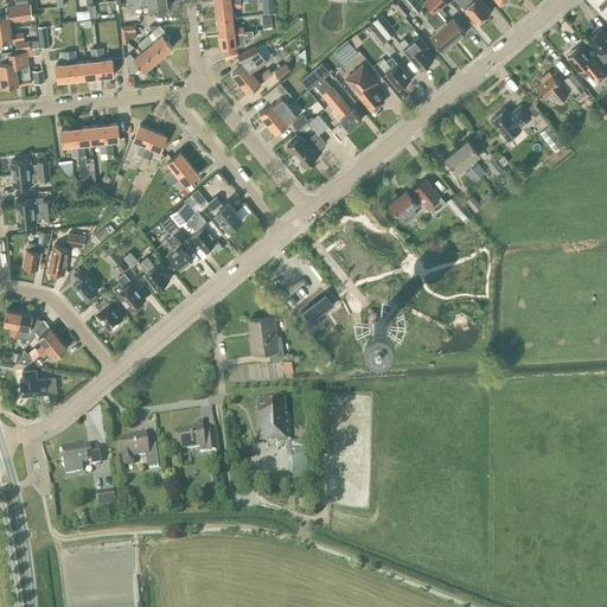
[(149,12),(167,10),(165,0),(134,0),(134,2),(140,1),(140,4),(148,4),(149,12)]
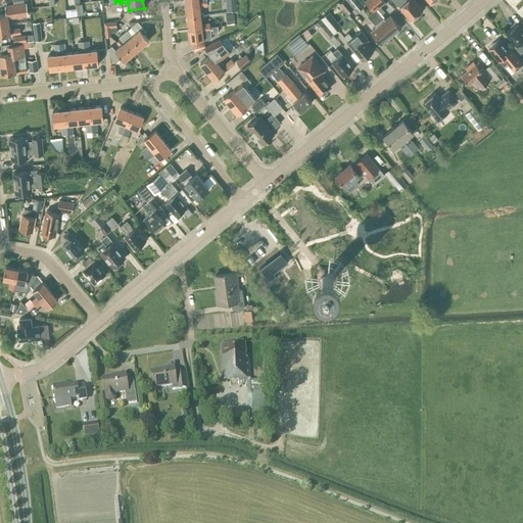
[(348,13),(353,9),(345,0),(344,0),(340,3),(348,13)]
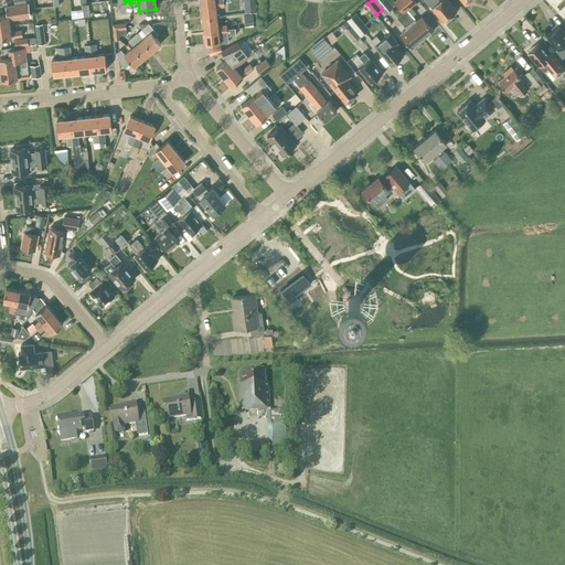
[(374,0),(385,13),(394,7),(387,0),(374,0)]
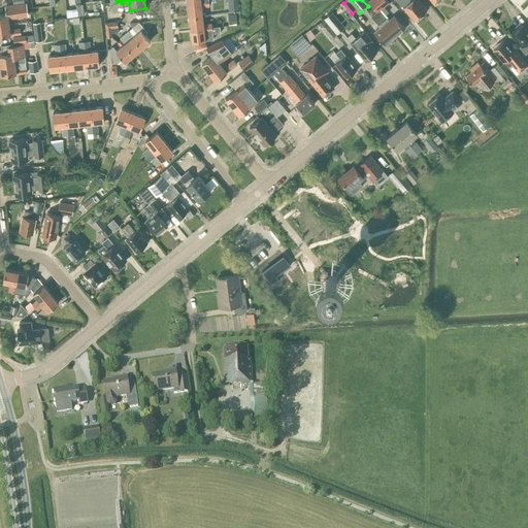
[(395,36),(405,28),(395,15),(389,21),(381,9),(390,2),(388,0),(370,0),(369,1),(377,11),(375,12),(375,13),(395,36)]
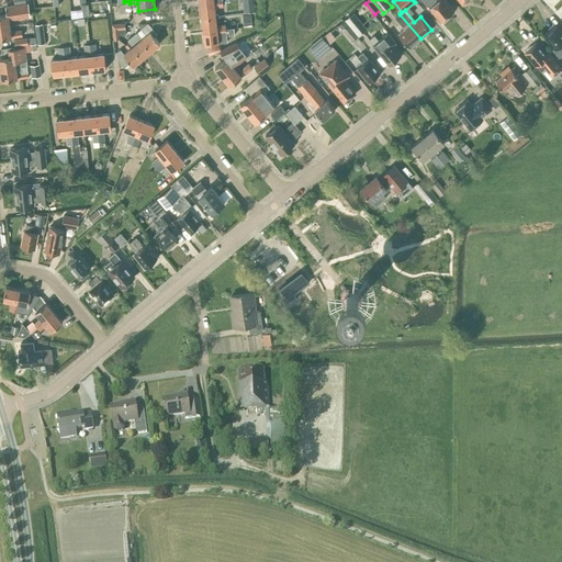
[(453,12),(454,11),(445,0),(423,0),(441,22),(448,17),(449,18),(454,13),(453,12)]
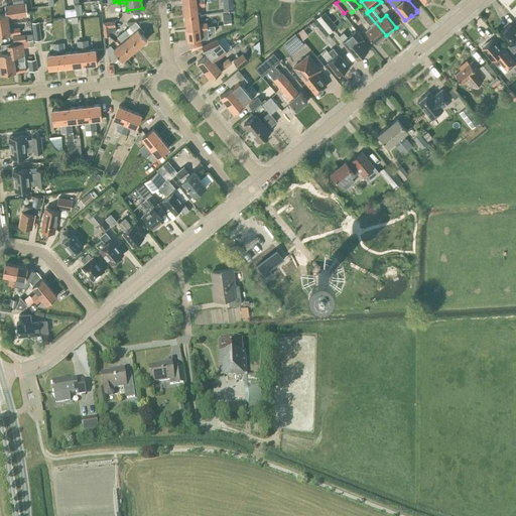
[(185,16),(199,15),(198,7),(205,6),(205,2),(183,4),(185,16)]
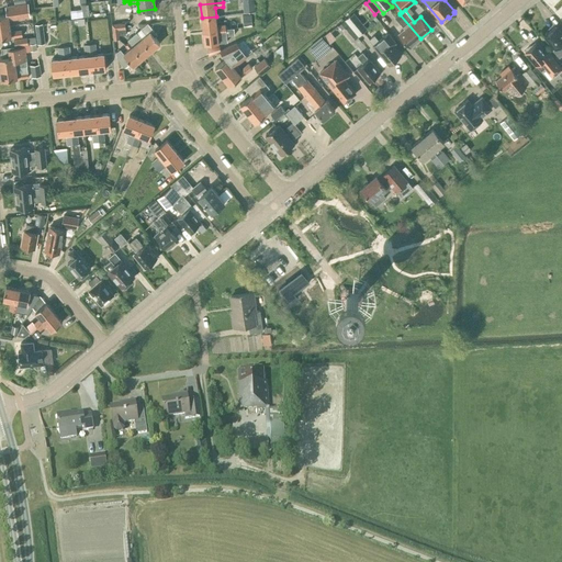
[(0,26),(10,26),(9,20),(30,17),(29,3),(7,7),(8,15),(0,15),(0,26)]
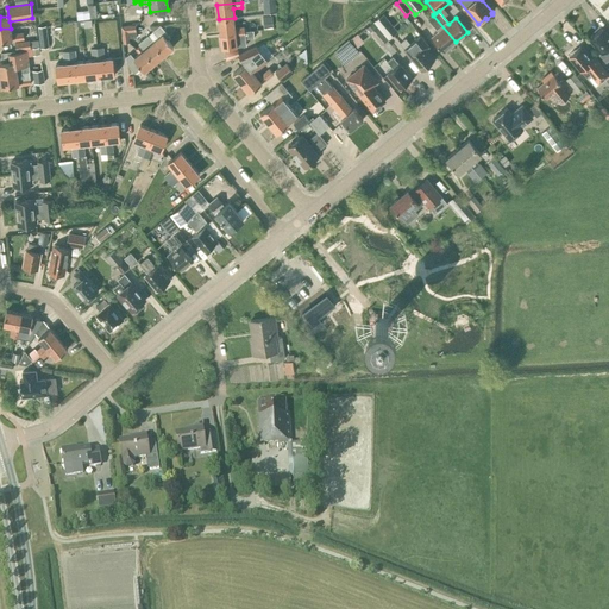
[(95,7),(79,10),(80,18),(96,14),(95,7)]
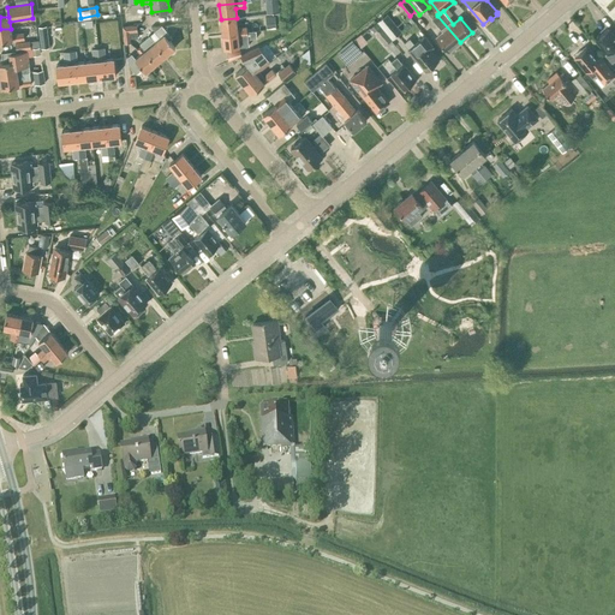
[(387,13),(377,22),(392,40),(402,31),(387,13)]
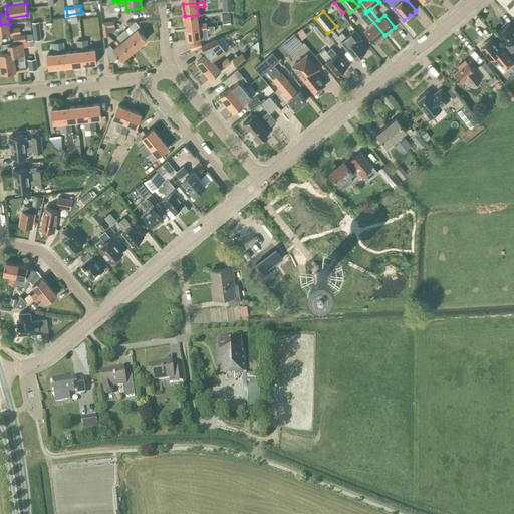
[(375,44),(384,35),(365,13),(362,16),(370,26),(364,31),(375,44)]
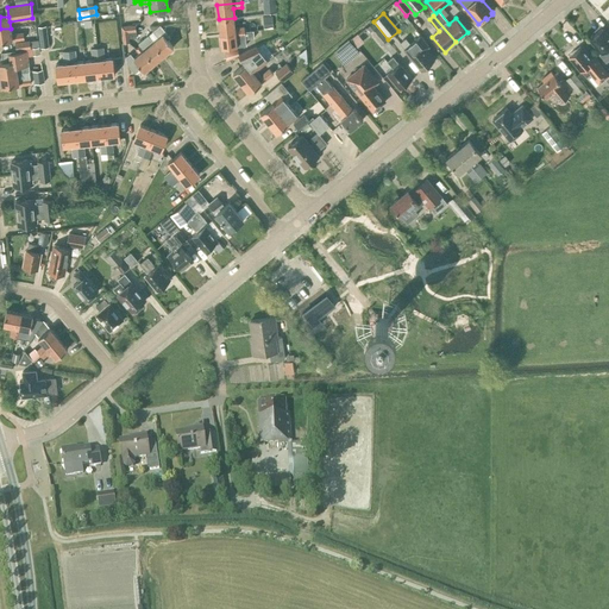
[(263,29),(272,29),(272,17),(263,17),(263,29)]
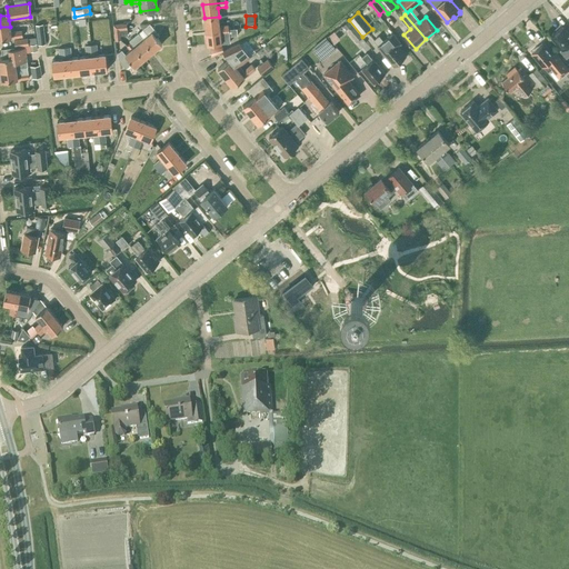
[(229,29),(228,25),(220,26),(219,17),(205,18),(206,32),(229,29)]
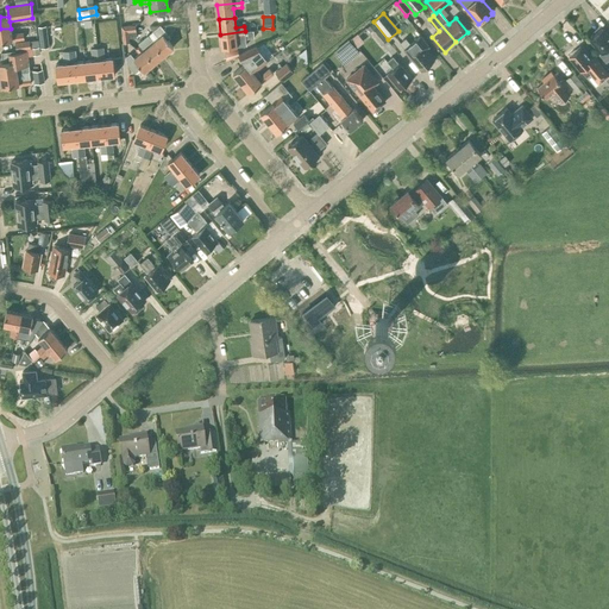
[(387,39),(374,24),(368,29),(381,45),(387,39)]
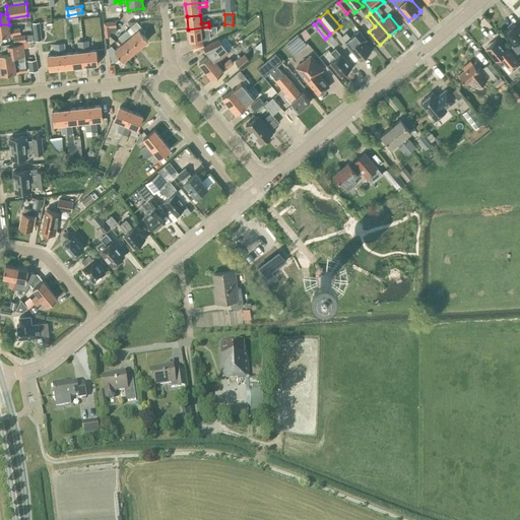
[(42,41),(40,21),(33,22),(35,41),(42,41)]
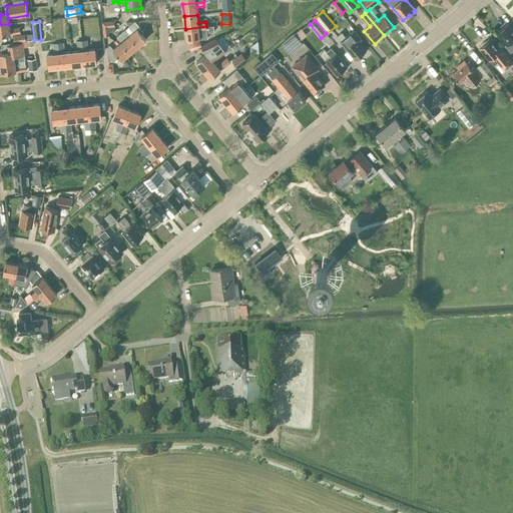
[(137,47),(146,40),(140,33),(143,31),(135,21),(126,22),(129,26),(125,30),(128,33),(128,34),(129,35),(128,36),(137,47)]
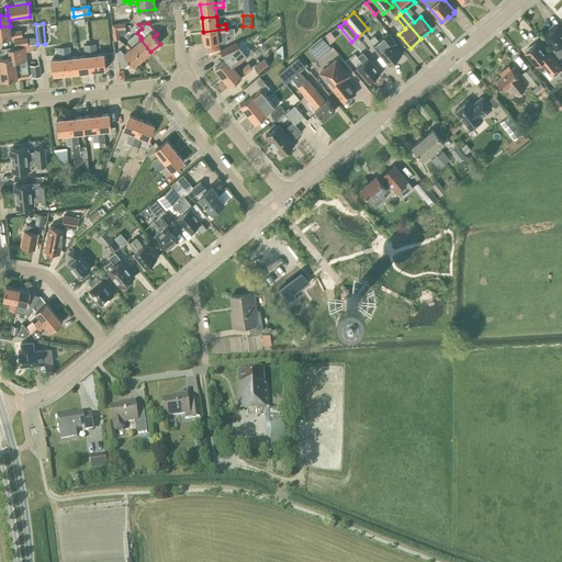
[(10,37),(22,36),(21,31),(11,32),(10,26),(0,26),(0,38),(10,37)]
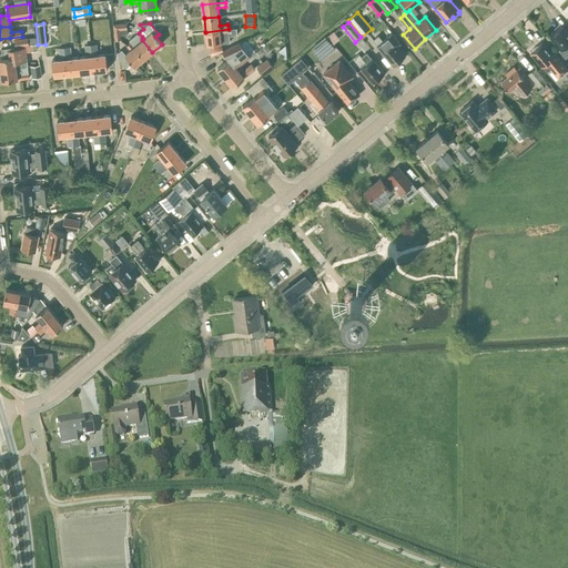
[(559,51),(566,58),(567,56),(567,34),(561,27),(550,37),(561,49),(559,51)]
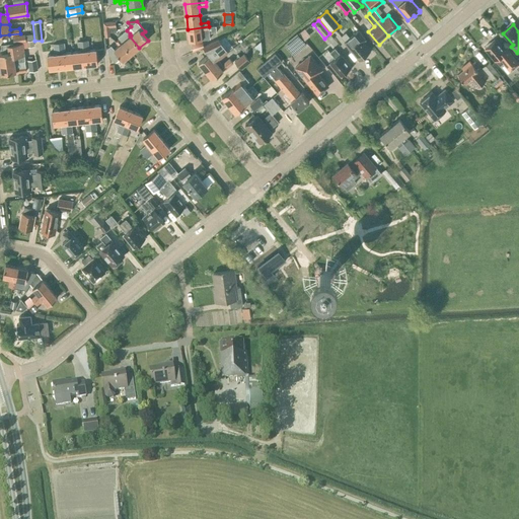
[(209,26),(188,29),(190,41),(203,40),(210,39),(209,33),(217,32),(216,26),(209,26)]
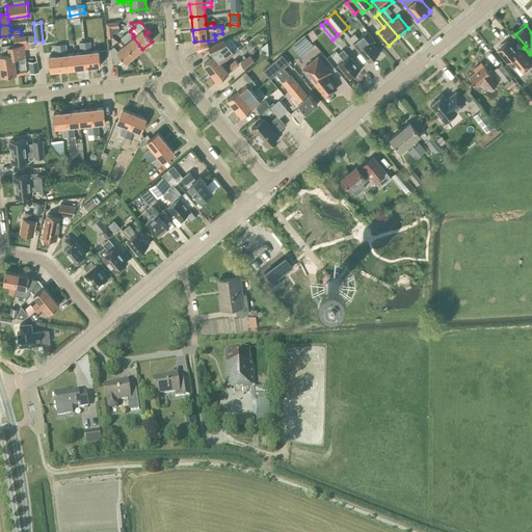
[(319,36),(313,29),(307,34),(312,42),(319,36)]
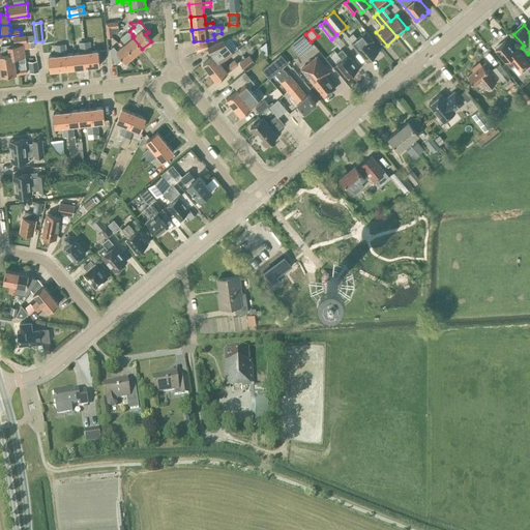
[(134,36),(133,35),(128,31),(120,37),(122,39),(125,43),(124,43),(134,55),(142,49),(133,37),(134,36)]
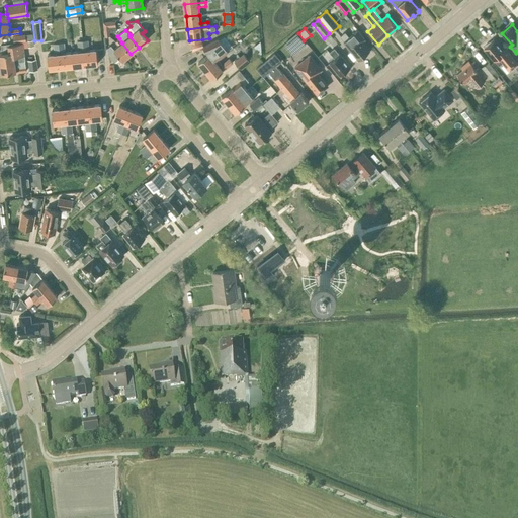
[(349,48),(359,60),(363,57),(365,56),(367,54),(367,53),(369,52),(361,41),(364,39),(357,30),(349,37),(345,33),(341,36),(349,48)]
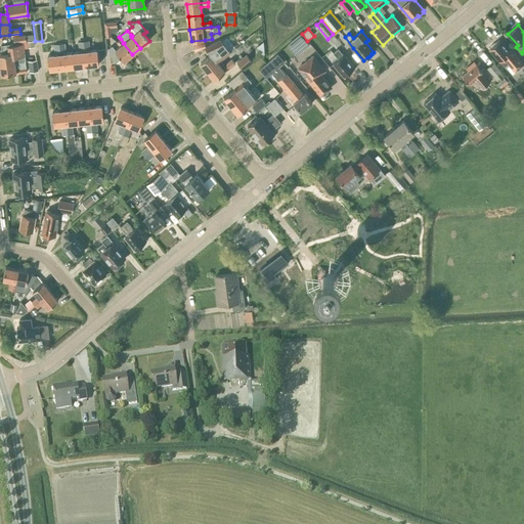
[(300,34),(294,39),(303,50),(309,45),(300,34)]
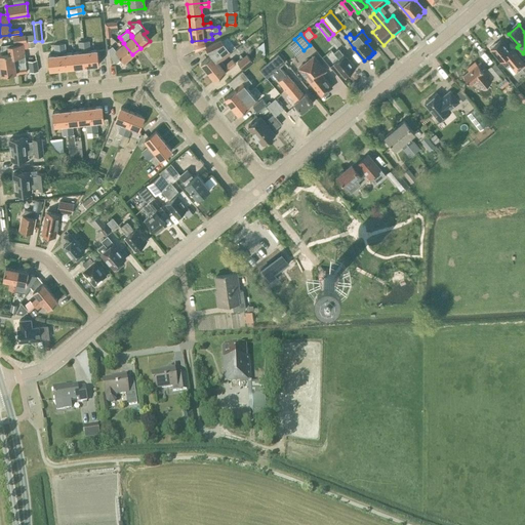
[(26,35),(13,37),(14,44),(27,42),(26,35)]
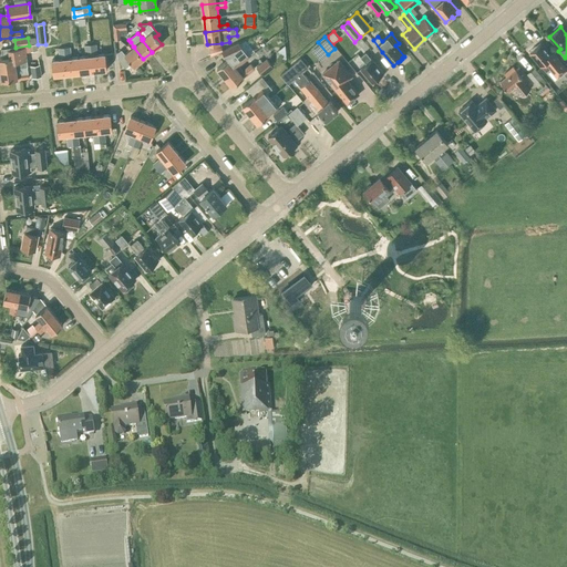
[(134,66),(143,59),(133,47),(134,47),(131,42),(126,45),(130,50),(124,54),(121,50),(117,53),(119,60),(125,68),(131,63),(134,66)]
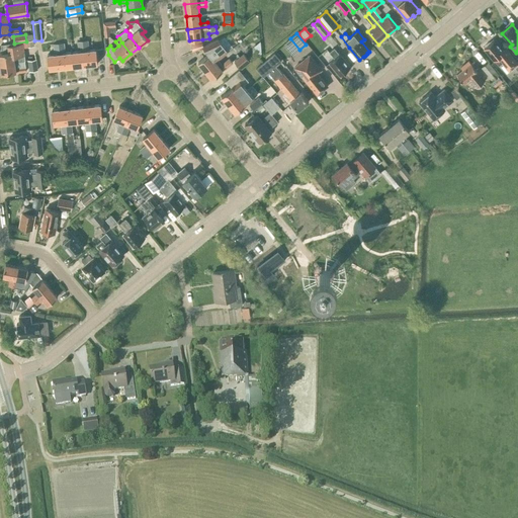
[(292,55),(299,50),(290,38),(283,44),(292,55)]
